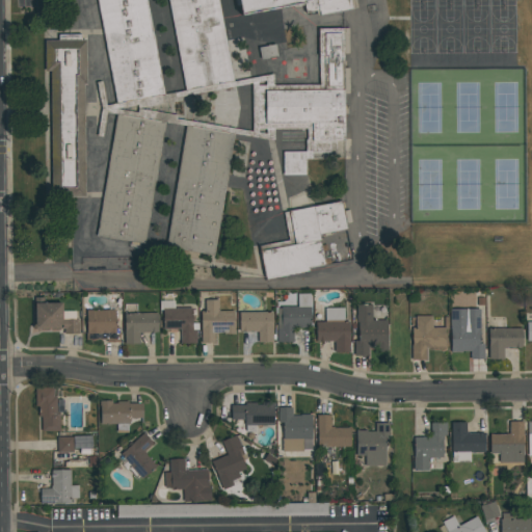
[(115,104),(102,32),(96,0),(147,0),(164,96),(115,104)]
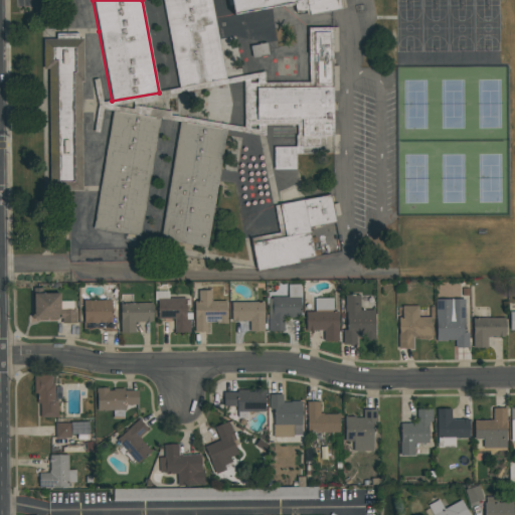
[(180,88),(163,0),(211,0),(226,79),(180,88)]
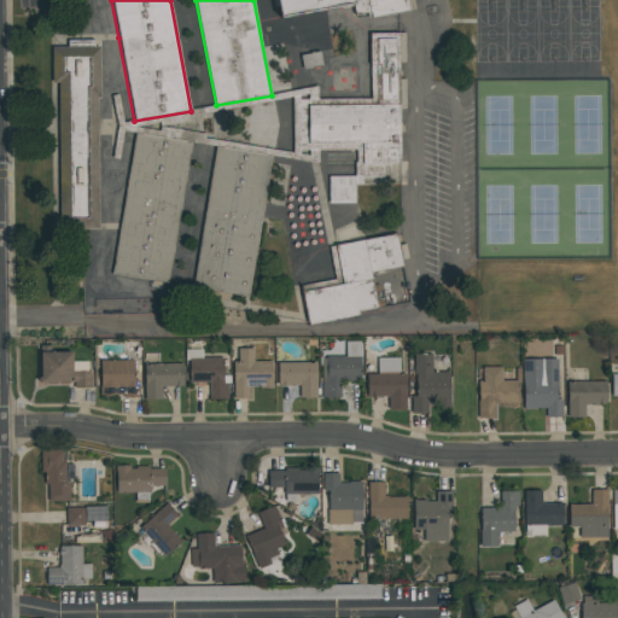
[(353,0),(277,0),(281,19),(354,5),(353,0)]
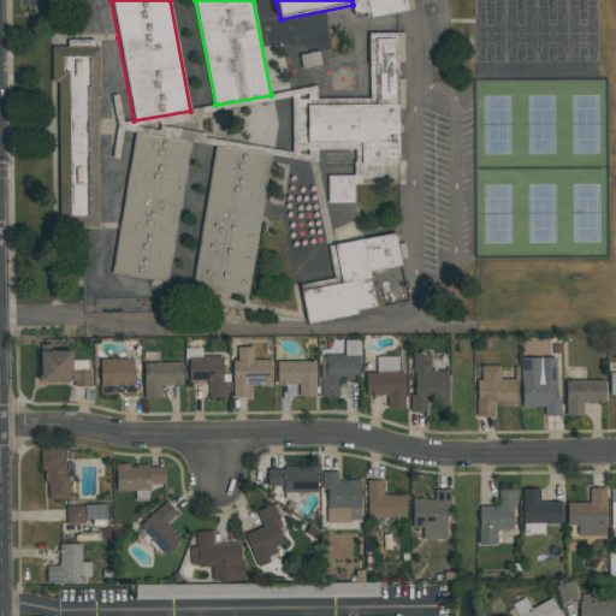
[(407,0),(409,11),(369,18),(368,13),(354,16),(353,5),(351,0),(407,0)]
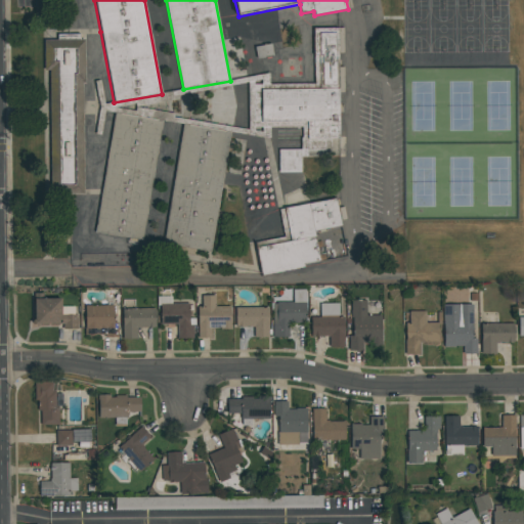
[(314,30),(339,29),(340,69),(340,139),(332,139),(333,157),(302,157),(302,128),(263,128),(262,91),(319,90),(320,55),(317,55),(314,55),(314,30)]
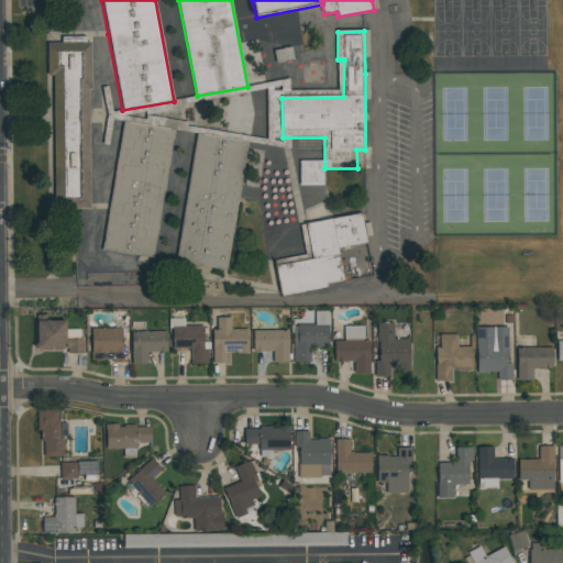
[(48,44),(51,44),(74,43),(91,43),(92,89),(90,88),(90,209),(76,209),(57,209),(54,76),(51,76),(48,76),(48,44)]
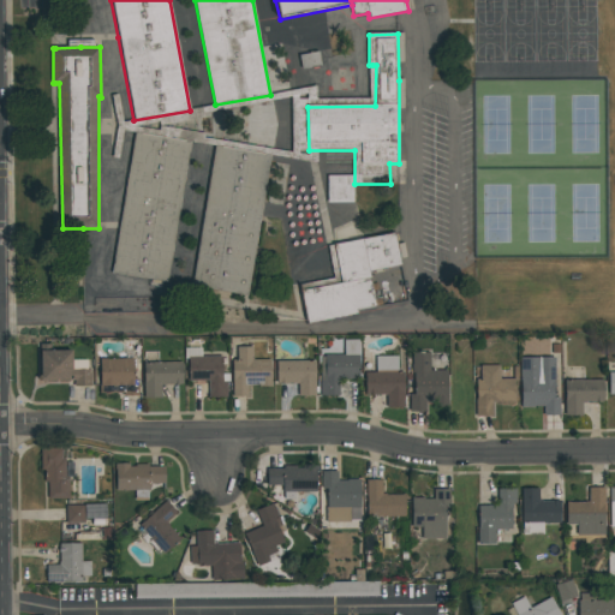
[(191,142),(168,284),(113,274),(136,132),(191,142)]
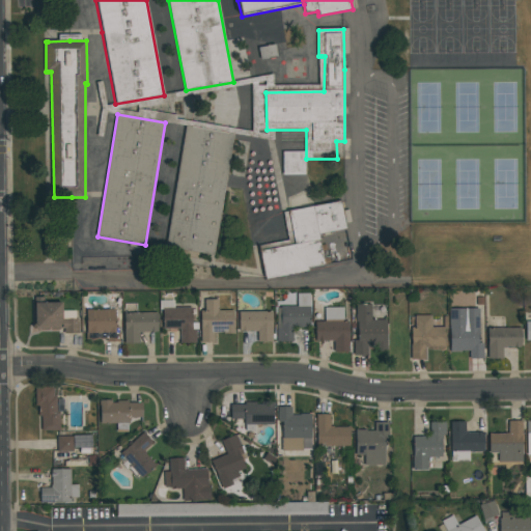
[(234,134),(226,187),(215,256),(168,248),(165,247),(187,126),(234,134)]
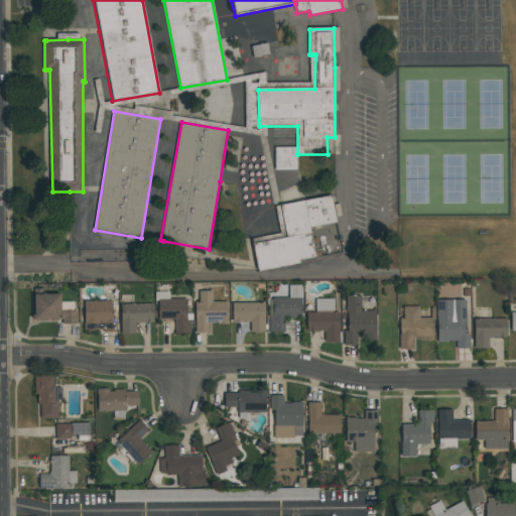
[(274,147),(297,147),(297,154),(297,170),(274,170),(274,147)]
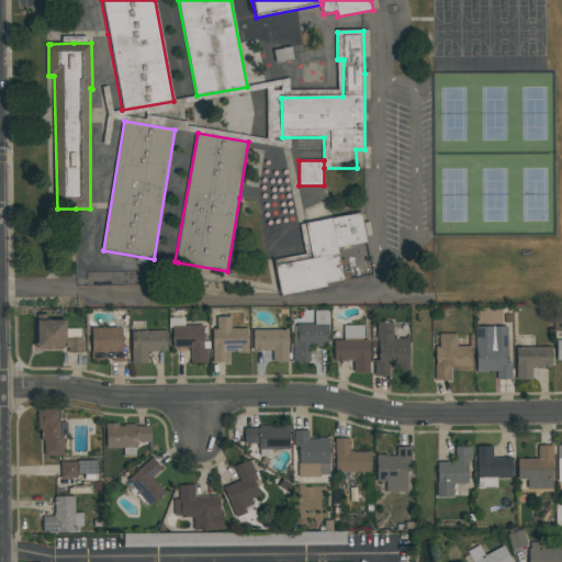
[(281,295),(327,287),(326,283),(344,280),(337,248),(367,243),(361,213),(305,224),(312,259),(276,266),(281,295)]
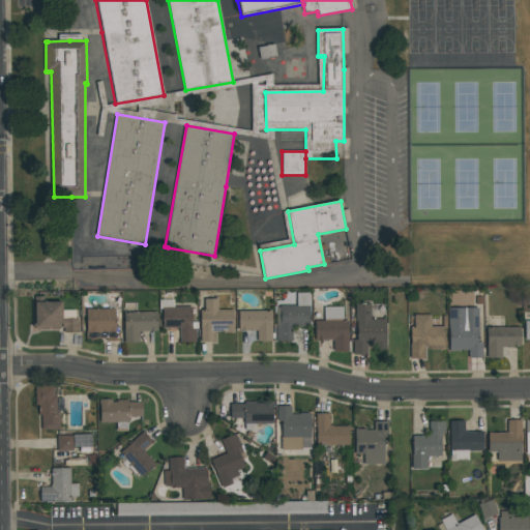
[(308,293),(310,326),(292,326),(292,341),(275,341),(275,306),(280,306),(280,305),(296,305),(296,293),(308,293)]
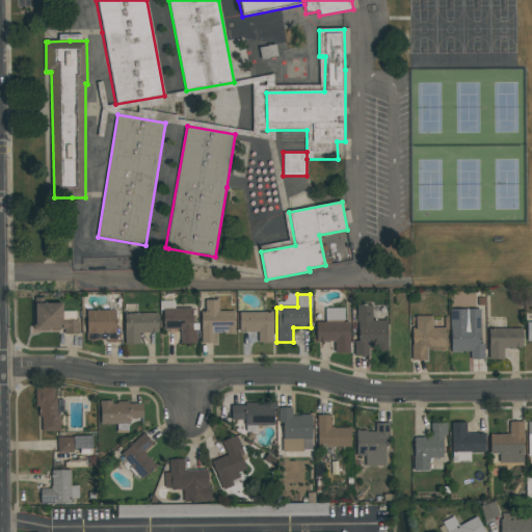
[(40,329),(36,331),(32,326),(34,324),(34,302),(35,302),(35,297),(44,297),(44,302),(61,302),(61,311),(76,311),(76,320),(78,320),(78,334),(63,334),(63,329),(40,329)]
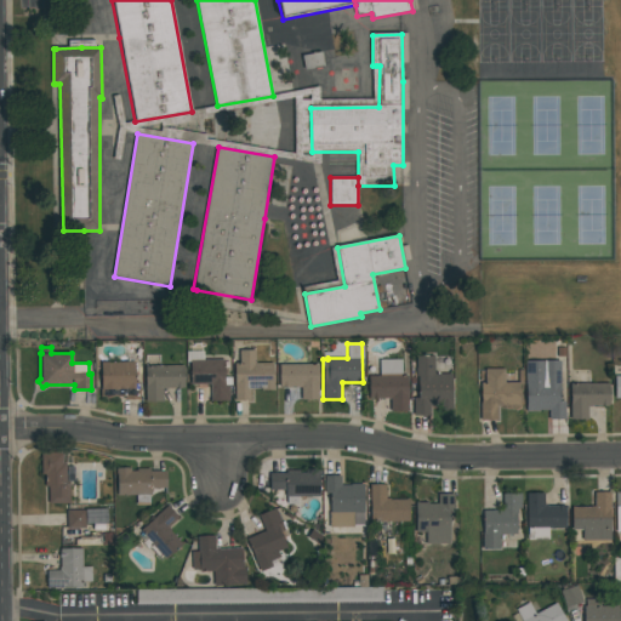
[(274,389),(261,389),(250,389),(250,400),(234,400),(234,363),(239,363),(239,349),(255,349),(255,363),(273,363),(274,389)]
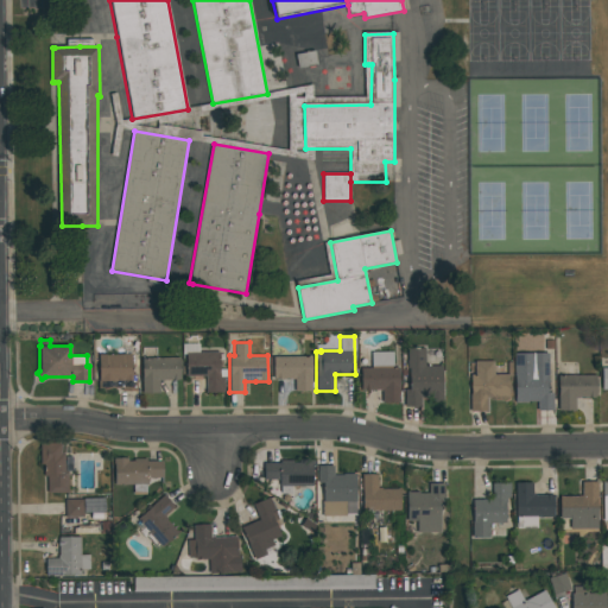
[(200,344),(198,352),(220,352),(220,369),(227,369),(227,377),(225,377),(225,393),(206,392),(206,375),(185,375),(185,355),(182,355),(182,343),(200,344)]
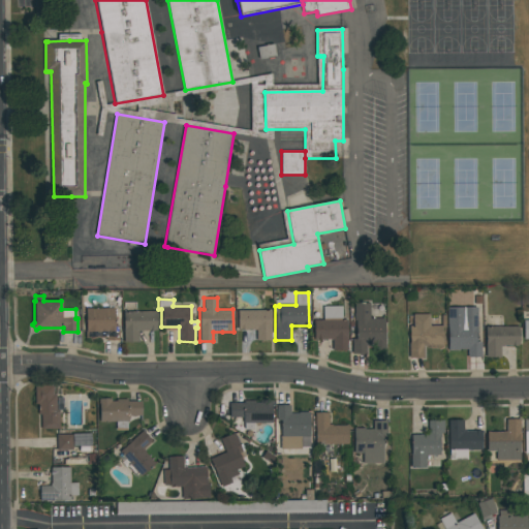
[(119,340),(105,340),(105,338),(85,338),(85,331),(86,331),(86,308),(107,308),(107,302),(114,302),(114,308),(115,308),(115,325),(119,325),(119,340)]
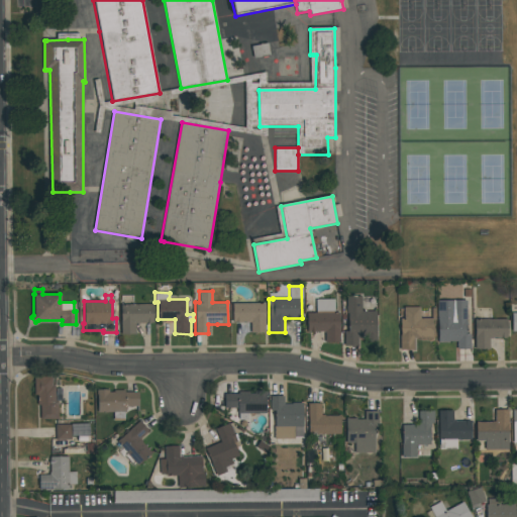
[(376,311),(376,336),(377,336),(377,340),(367,340),(367,336),(357,336),(357,345),(344,345),(344,331),(347,331),(347,313),(346,313),(346,296),(362,296),(362,311),(376,311)]
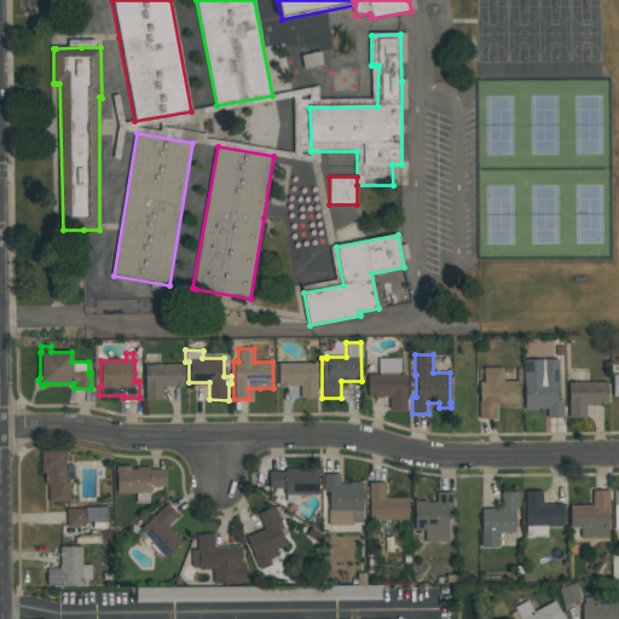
[(368,397),(368,375),(379,375),(379,358),(400,358),(400,375),(406,375),(406,410),(388,410),(388,397),(376,397),(370,397),(368,397)]
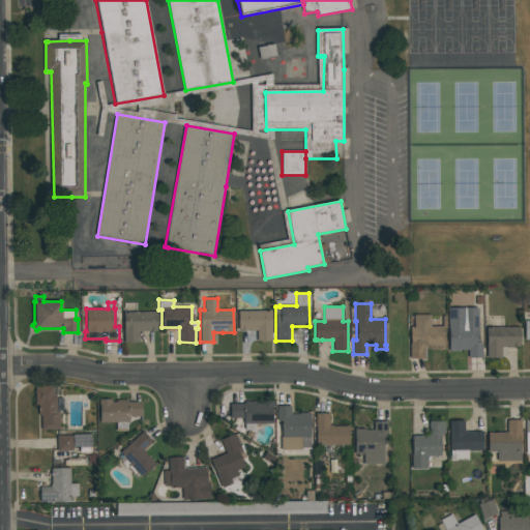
[(482,358),(468,358),(468,350),(460,350),(460,351),(448,351),(448,327),(447,327),(447,307),(478,307),(478,327),(477,327),(477,343),(482,343),(482,358)]
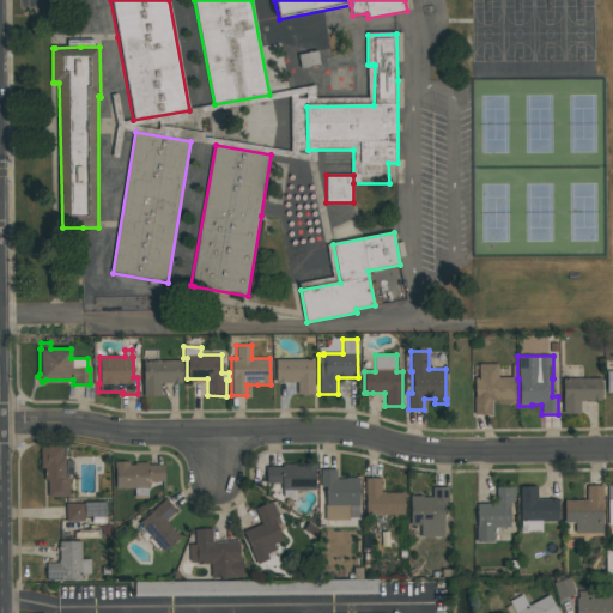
[(275,359),(314,359),(314,395),(297,395),(297,382),(293,382),(289,382),(275,382),(275,359)]
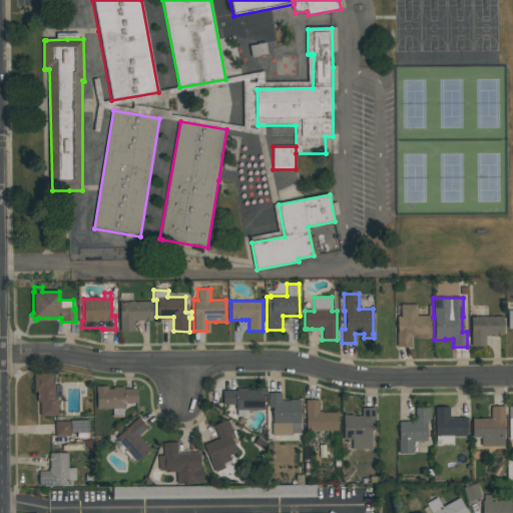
[(152,321),(133,321),(133,331),(119,331),(119,303),(152,303),(152,321)]
